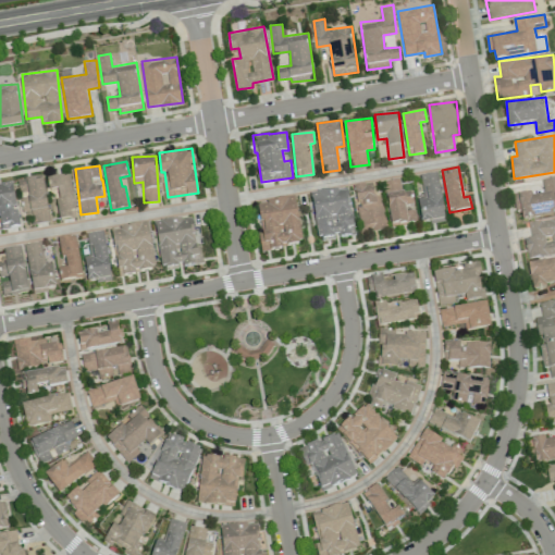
[(422,173),(424,197),(420,197),(421,222),(444,221),(441,172),(422,173)]
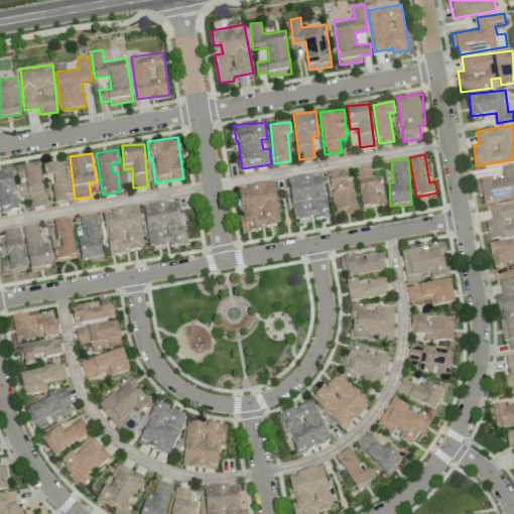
[(52,174),(56,202),(71,200),(66,162),(44,165),(45,175),(52,174)]
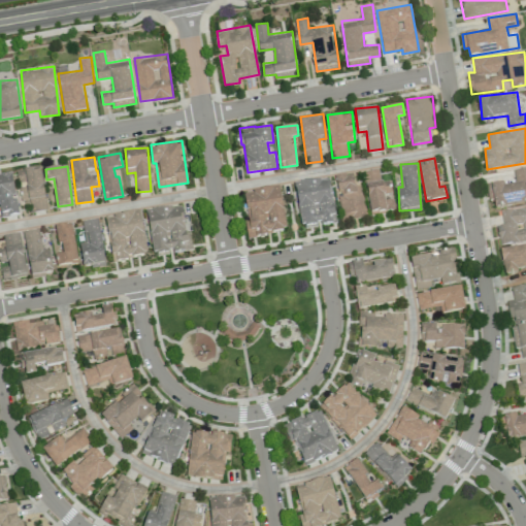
[(494,206),(525,201),(525,166),(515,168),(517,181),(490,185),(494,206)]
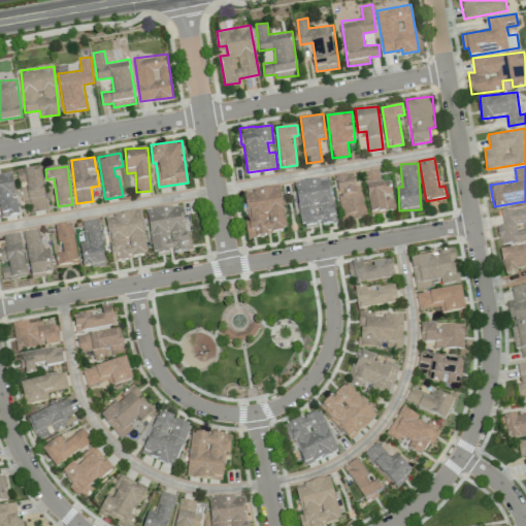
[(47,208),(42,167),(18,170),(20,185),(21,185),(23,200),(31,199),(32,210),(47,208)]
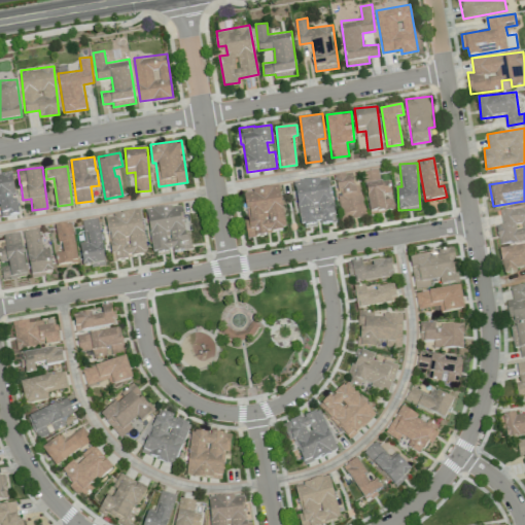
[(365,170),(371,213),(395,210),(393,196),(392,196),(390,179),(381,180),(380,168),(365,170)]
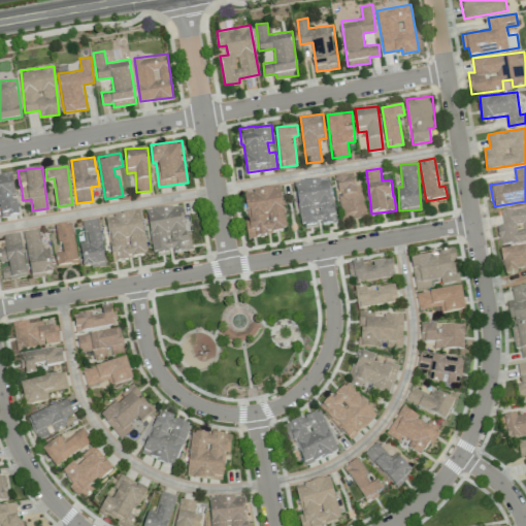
[(21,214),(18,196),(17,196),(12,171),(0,172),(0,203),(3,217),(21,214)]
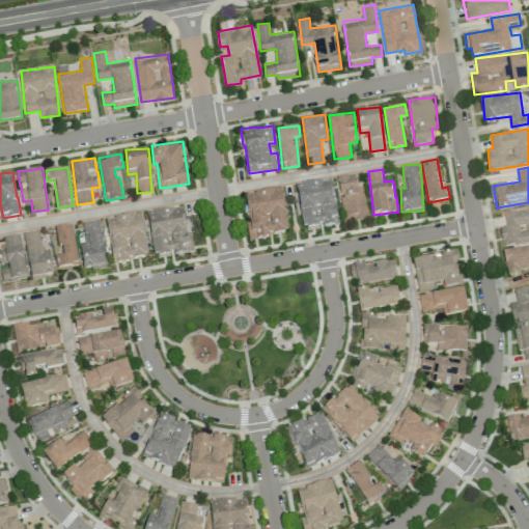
[(344,220),(369,217),(365,186),(358,187),(357,173),(339,176),(344,220)]
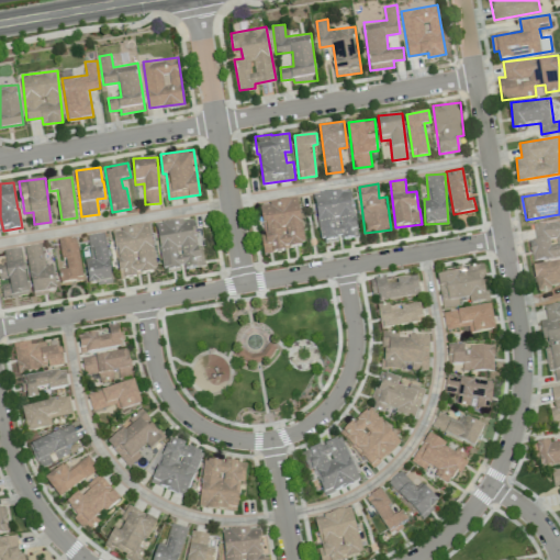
[(322,241),(343,237),(343,239),(358,237),(351,189),(315,194),(322,241)]
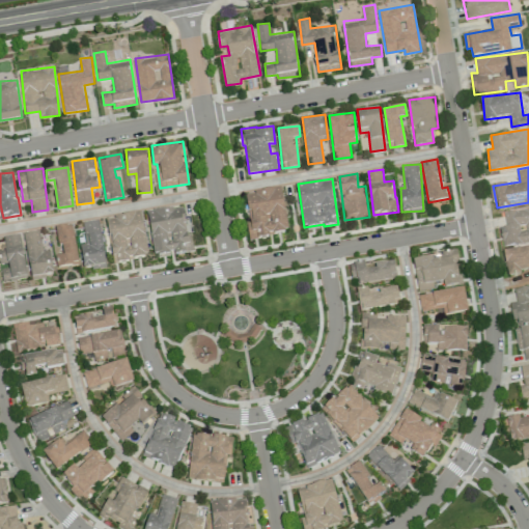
[(252,238),(289,231),(282,187),(245,192),(252,238)]
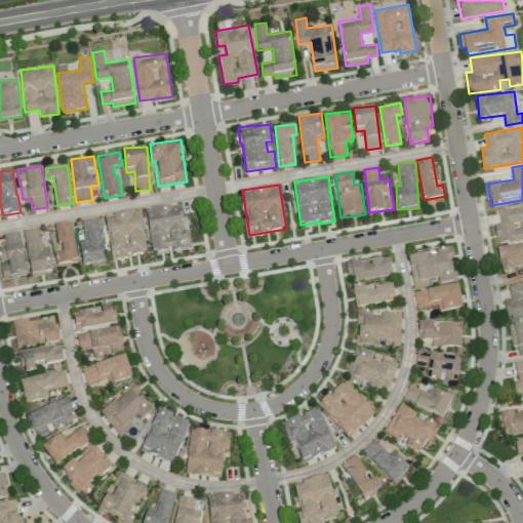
[(147,209),(154,253),(193,247),(190,230),(186,231),(180,203),(147,209)]
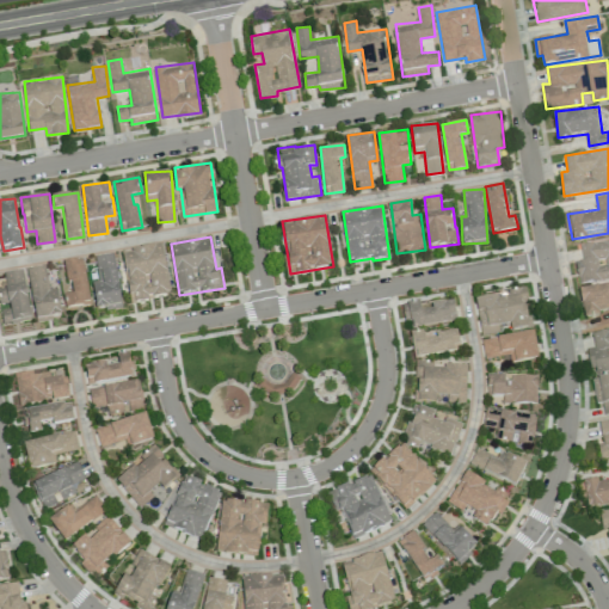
[(608,238),(583,243),(584,259),(578,260),(580,282),(608,277),(608,238)]
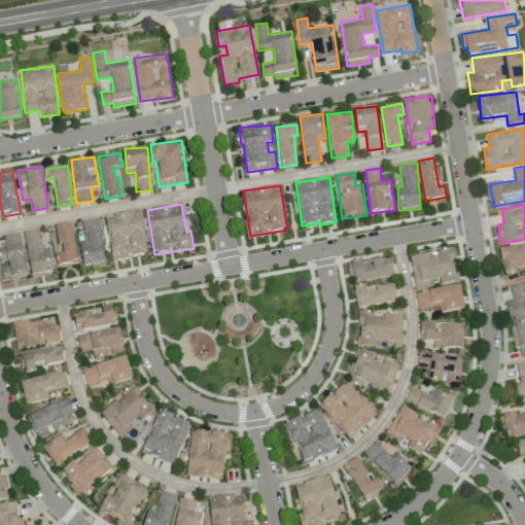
[(148,253),(141,210),(106,215),(113,258),(148,253)]
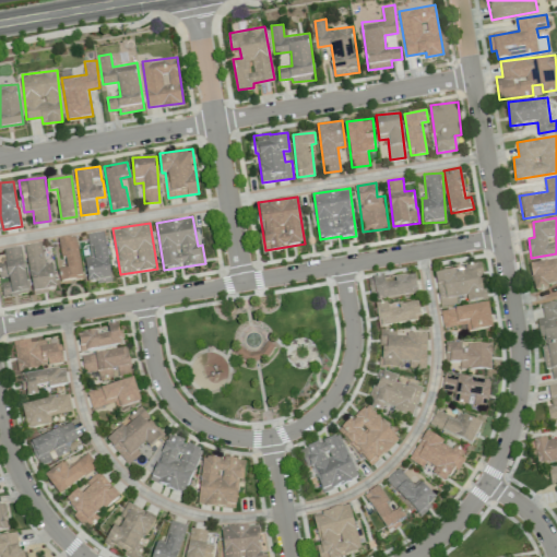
[(87,234),(92,256),(85,257),(90,284),(113,280),(105,230),(87,234)]
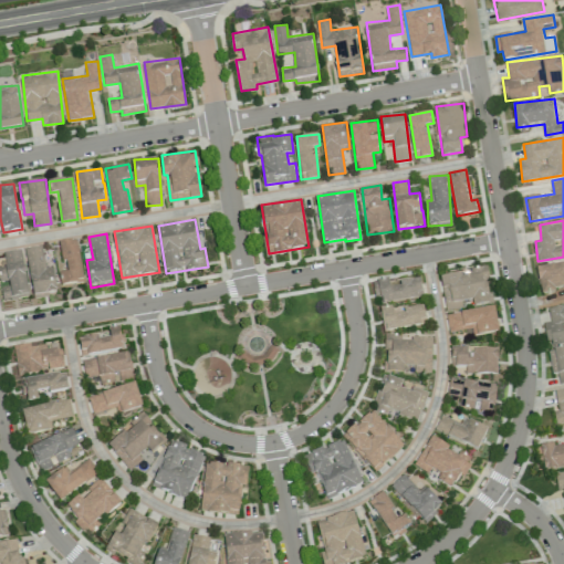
[(77,239),(61,241),(66,272),(60,273),(62,285),(85,282),(77,239)]
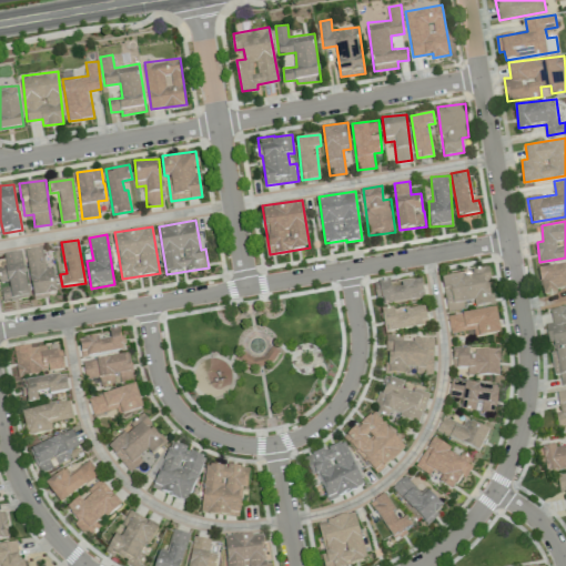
[(53,266),(47,268),(43,245),(26,249),(34,296),(59,293),(53,266)]
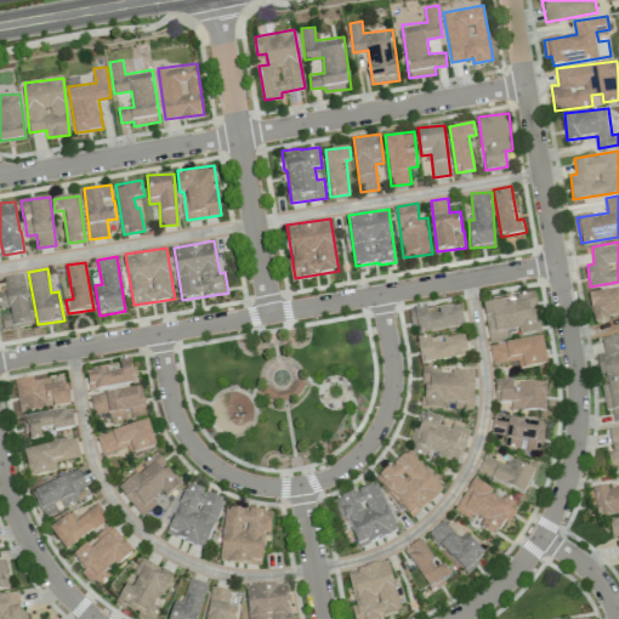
[(34,323),(23,272),(5,276),(7,290),(0,291),(0,301),(3,312),(1,312),(5,329),(34,323)]
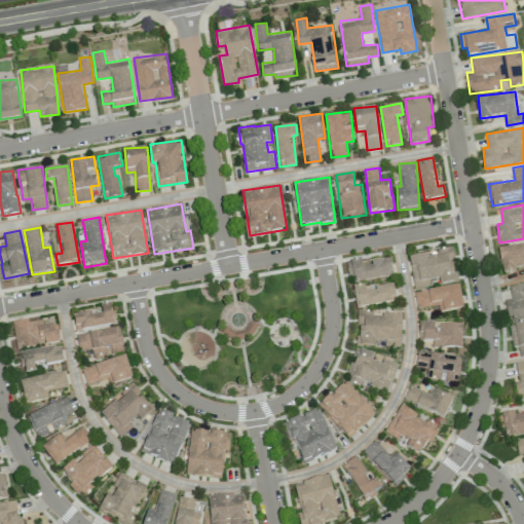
[(503,273),(513,271),(514,281),(523,278),(523,242),(499,248),(503,273)]
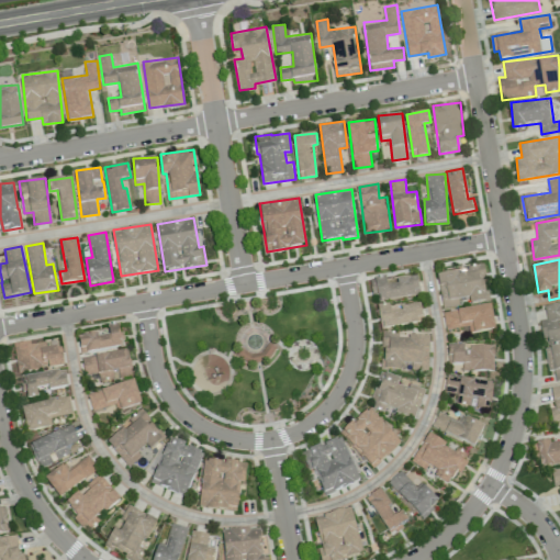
[(439,273),(444,306),(461,304),(461,302),(490,299),(484,262),(469,265),(470,270),(439,273)]
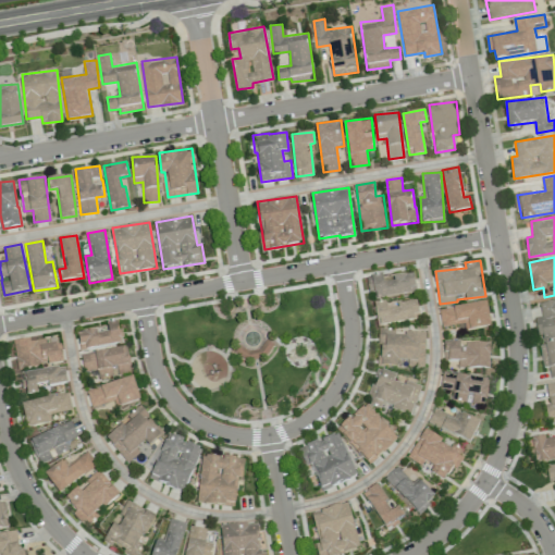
[(384,282),(383,273),(370,275),(372,297),(417,292),(415,273),(394,275),(394,281),(384,282)]
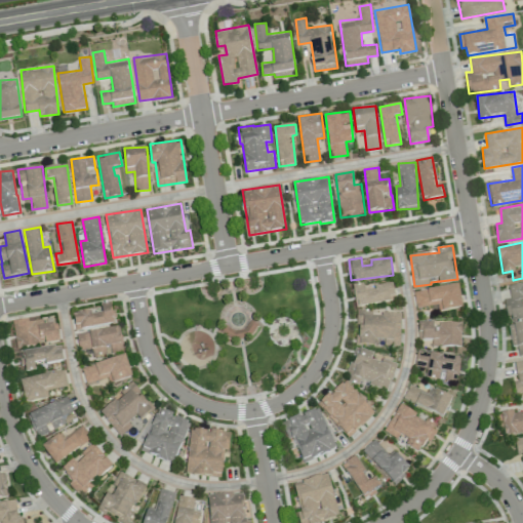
[(522,281),(510,283),(512,296),(507,297),(510,319),(522,316),(522,281)]
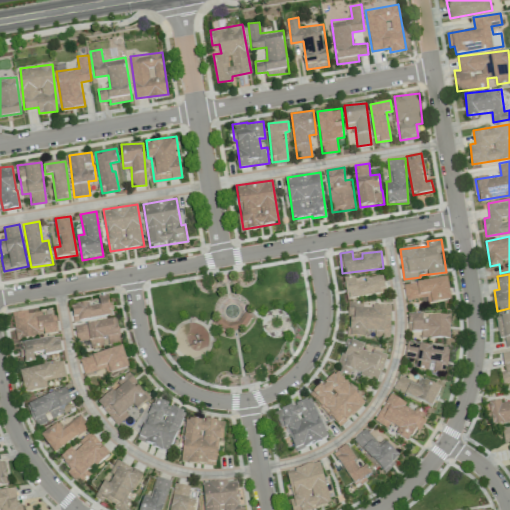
[(345,277),(348,298),(387,292),(384,276),(365,278),(366,282),(357,284),(355,276),(345,277)]
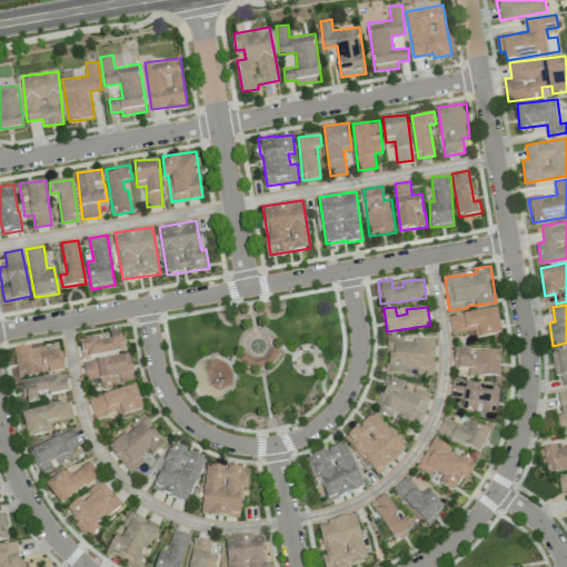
[(450,314),(453,332),(475,330),(475,336),(501,332),(499,308),(450,314)]
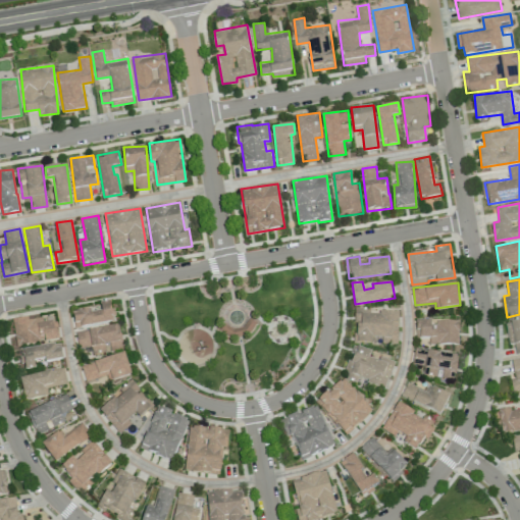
[(76,328),(115,320),(111,300),(101,302),(102,307),(73,313),(76,328)]
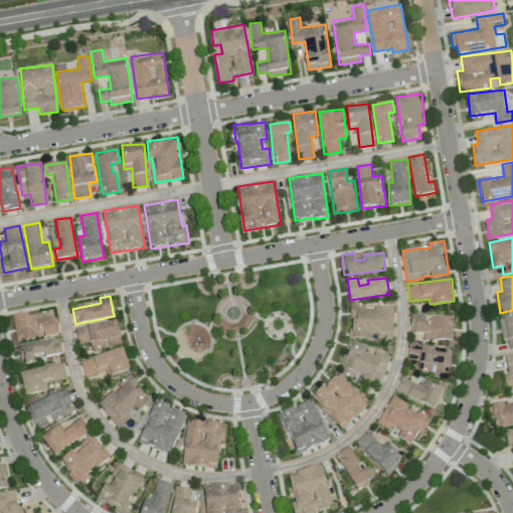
[(394,309),(359,308),(359,303),(351,303),(350,337),(368,338),(368,332),(378,332),(377,337),(393,338),(394,309)]
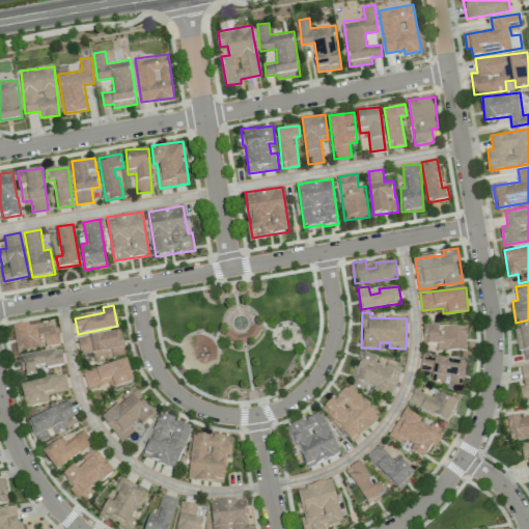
[(14,323),(19,352),(61,343),(58,326),(46,328),(44,322),(30,324),(30,321),(14,323)]
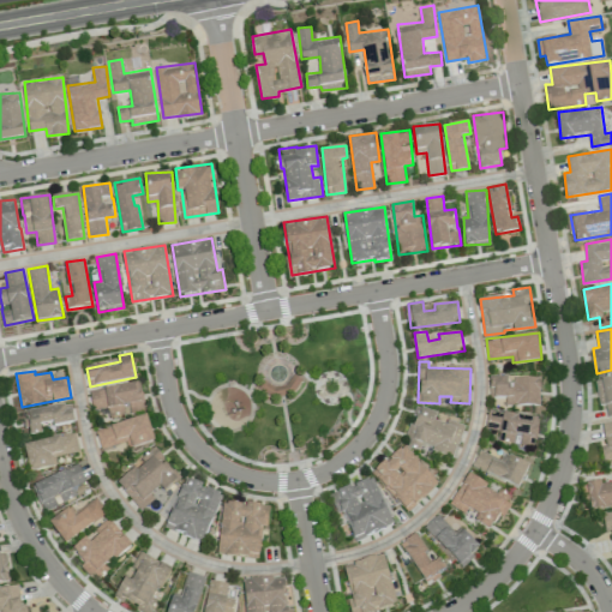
[(611,375),(597,378),(600,405),(607,403),(609,415),(611,414),(611,375)]
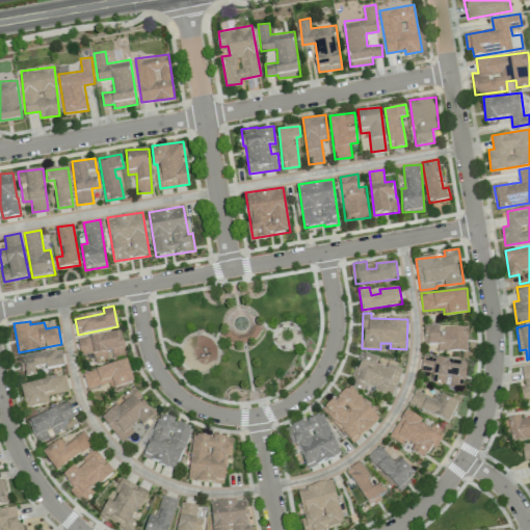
[(469,326),(443,325),(443,326),(426,325),(426,343),(439,343),(439,349),(469,350),(469,326)]
